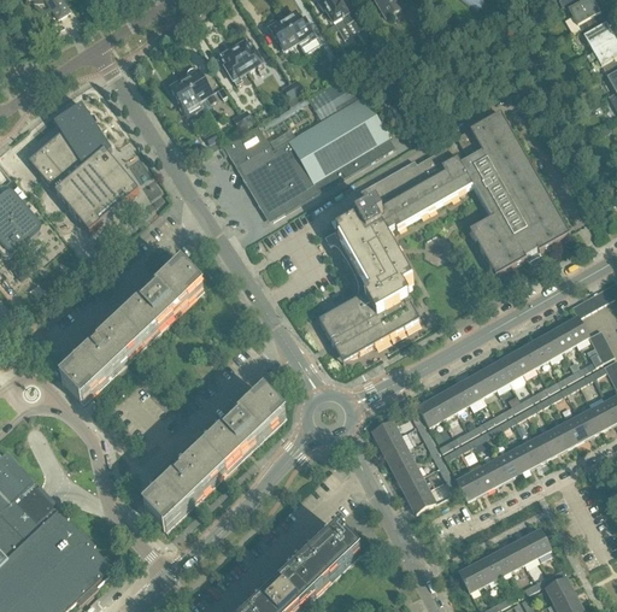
[(47,0),(59,19),(71,11),(64,0),(47,0)]
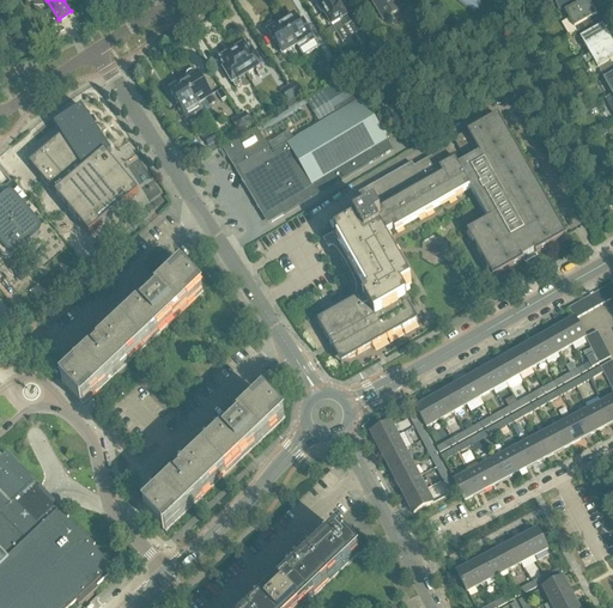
[(315,0),(322,11),(325,10),(337,29),(350,20),(351,19),(358,30),(364,26),(364,25),(358,16),(356,17),(347,5),(343,7),(338,0),(315,0)]
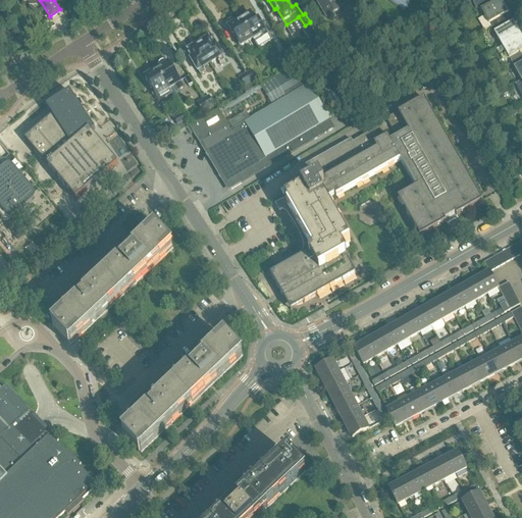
[(317,0),(326,14),(342,5),(349,16),(354,13),(360,10),(354,0),(344,0),(341,2),(340,0),(317,0)]
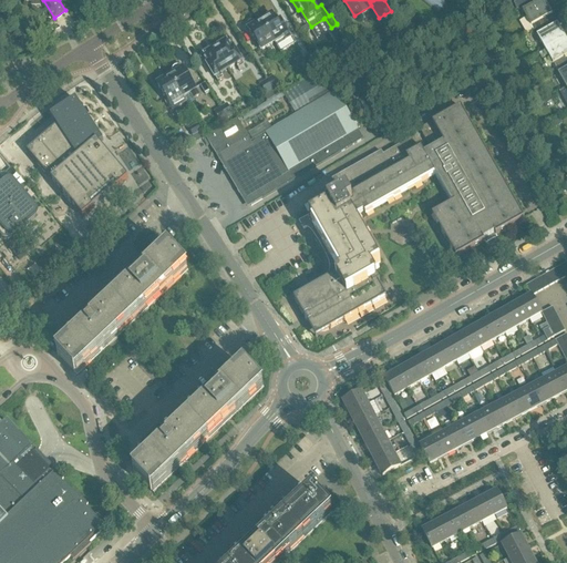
[(550,9),(545,0),(537,0),(524,8),(535,27),(565,10),(560,3),(550,9)]
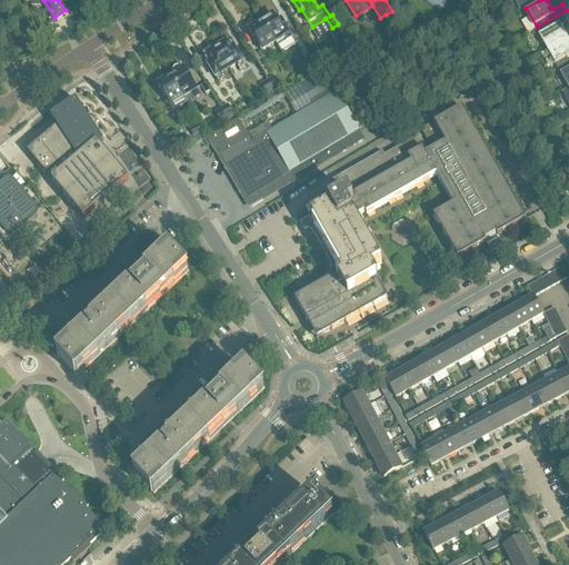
[(568,17),(568,13),(567,10),(537,27),(547,46),(567,35),(560,22),(568,17)]
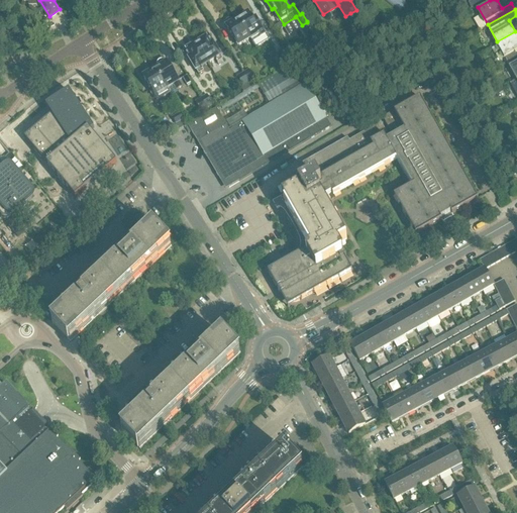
[(238,16),(250,35),(255,44),(270,36),(265,28),(264,28),(255,16),(253,17),(248,10),(238,16)]
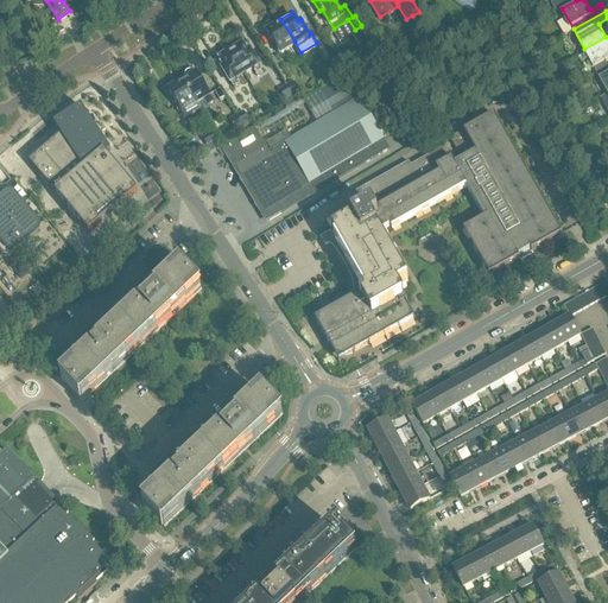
[(265,25),(265,26),(265,27),(266,29),(280,50),(295,42),(280,19),(276,23),(276,21),(274,20),(273,19),(272,19),(271,19),(270,19),(268,20),(267,20),(267,21),(266,21),(266,23),(265,24),(265,25)]
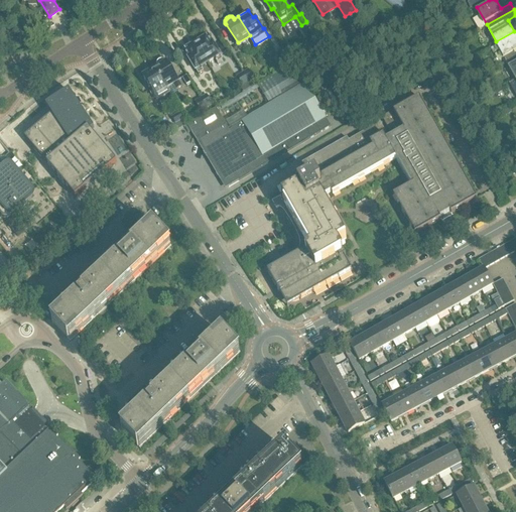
[(306,22),(301,25),(306,33),(306,34),(312,30),(306,21),(306,22)]
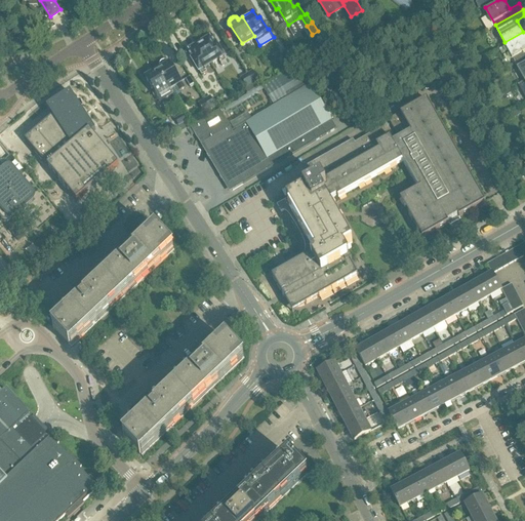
[(524,35),(523,32),(505,42),(498,46),(502,51),(509,48),(515,59),(524,53),(524,35)]
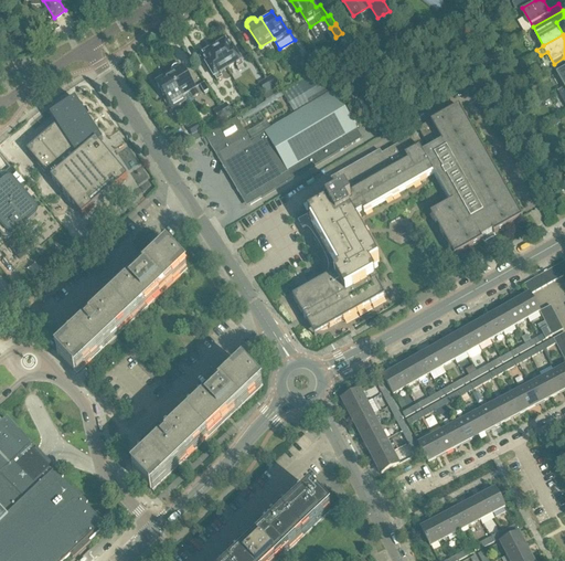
[(213,42),(227,65),(234,61),(237,66),(243,62),(227,36),(223,40),(222,36),(213,42)]
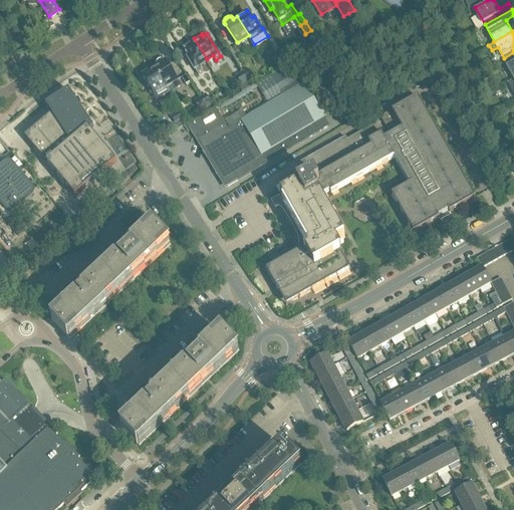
[(186,43),(187,45),(184,47),(198,70),(203,67),(200,63),(207,59),(194,38),(186,43)]
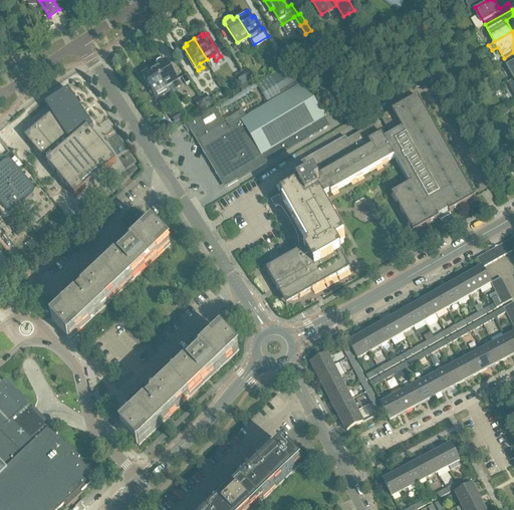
[(289,54),(283,44),(277,48),(282,58),(289,54)]
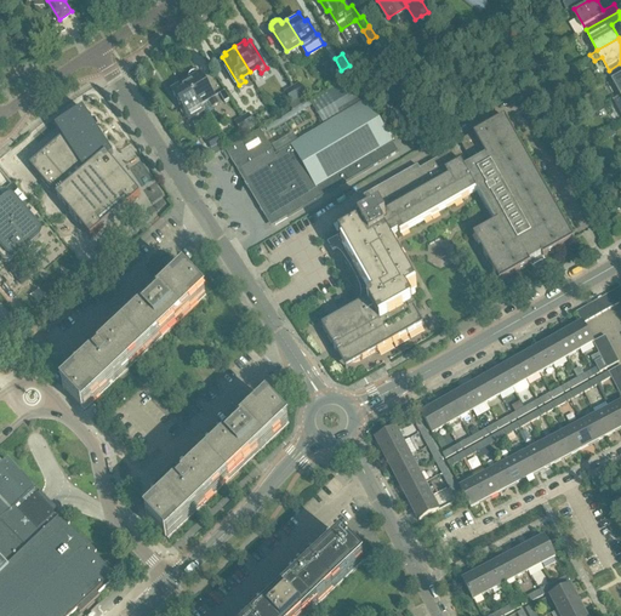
[(620,63),(609,70),(620,91),(620,63)]
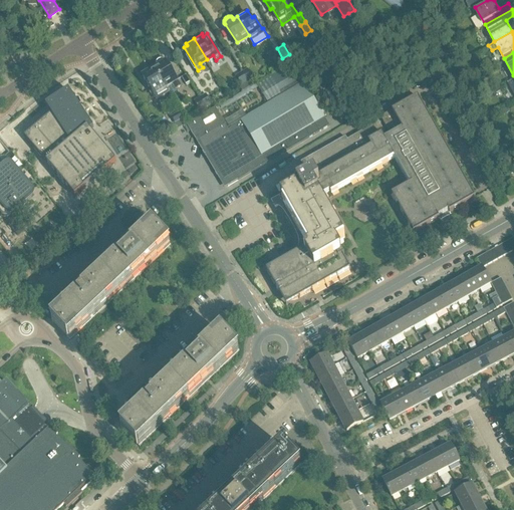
[(157,64),(155,66),(168,87),(169,87),(171,91),(177,88),(176,86),(181,82),(167,58),(166,59),(164,57),(163,57),(162,57),(161,57),(159,57),(158,58),(157,60),(157,61),(157,63),(157,64)]
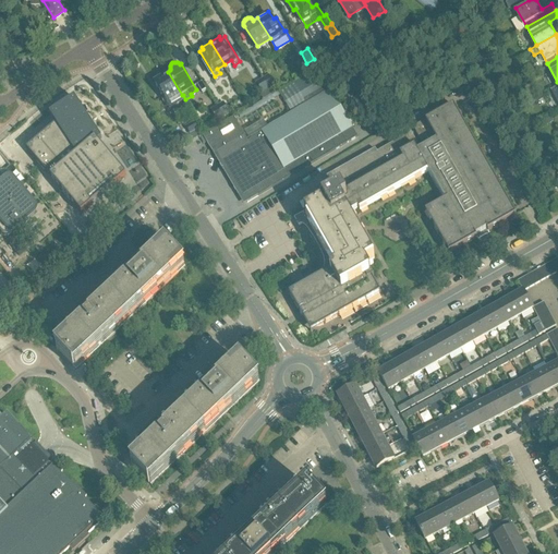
[(234,115),(207,131),(247,200),(358,133),(340,105),(317,65),(280,89),(292,110),(247,136),(234,115)]
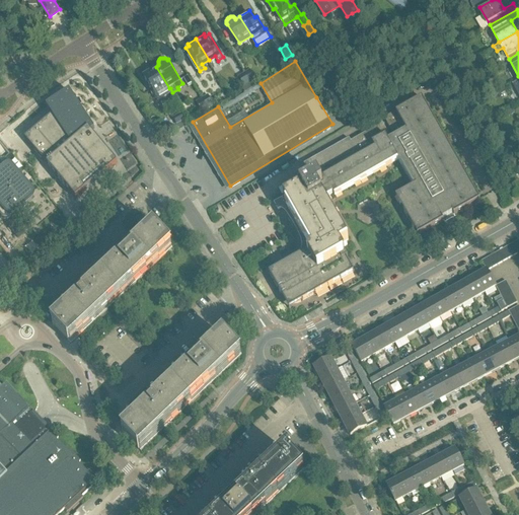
[(250,66),(243,70),(249,80),(255,76),(250,66)]
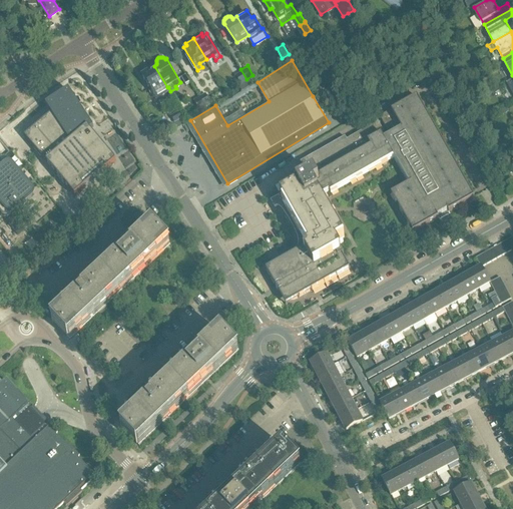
[(154,66),(142,73),(155,95),(167,87),(154,66)]
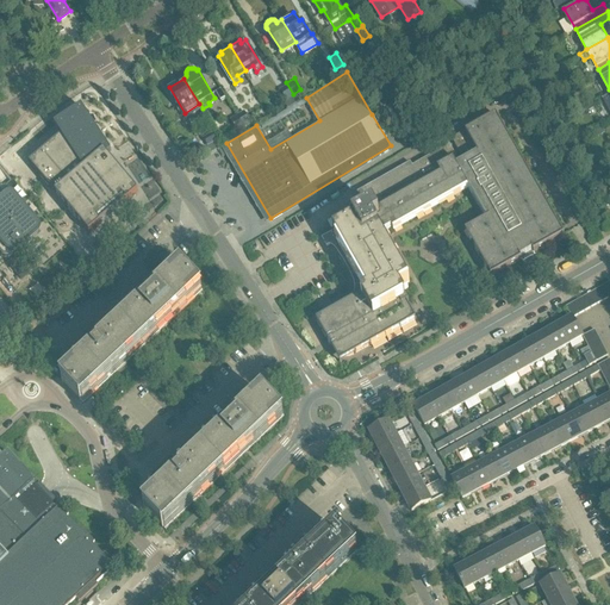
[(286,82),(279,87),(286,98),(293,94),(286,82)]
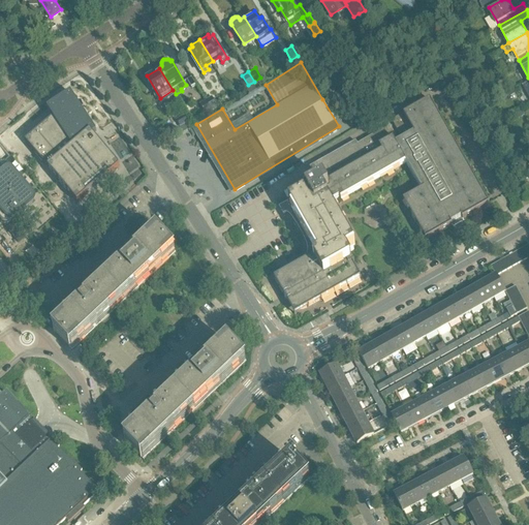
[(102,140),(95,131),(97,129),(71,90),(48,105),(53,115),(26,139),(78,201),(88,191),(86,189),(107,171),(110,174),(120,164),(100,142),(102,140)]
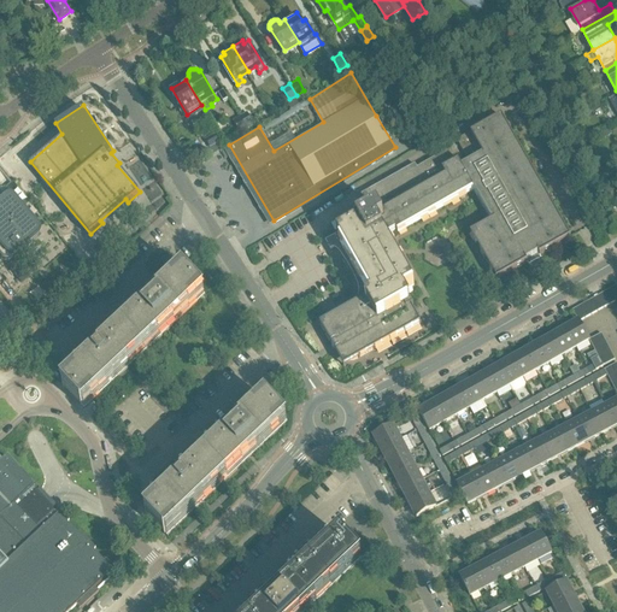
[(240,113),(247,125),(254,121),(247,109),(240,113)]
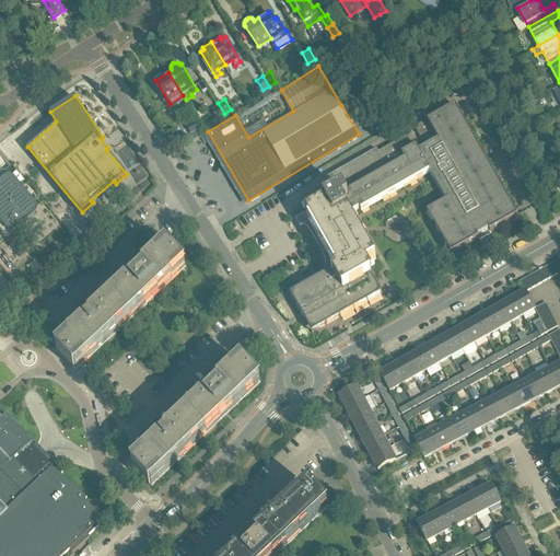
[(224,114),(218,103),(211,107),(218,118),(224,114)]
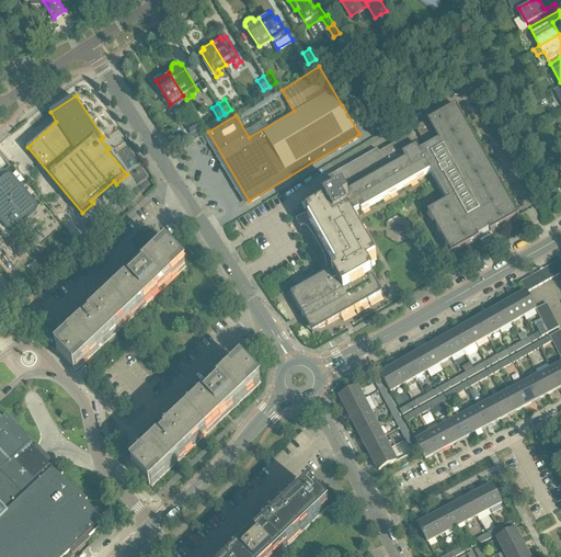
[(300,224),(304,222),(308,225),(315,232),(319,241),(322,250),(324,259),(325,269),(324,271),(323,273),(322,275),(292,293),(313,331),(382,292),(375,276),(376,275),(374,270),(373,270),(368,261),(376,257),(351,212),(354,211),(361,207),(362,209),(431,170),(447,199),(428,209),(453,252),(480,236),(479,234),(484,230),(483,227),(488,224),(491,229),(519,214),(456,103),(428,118),(427,117),(415,124),(427,145),(423,147),(413,131),(373,154),(370,150),(329,174),(338,190),(324,199),(325,201),(307,211),(308,212),(298,217),(301,223),(300,224)]
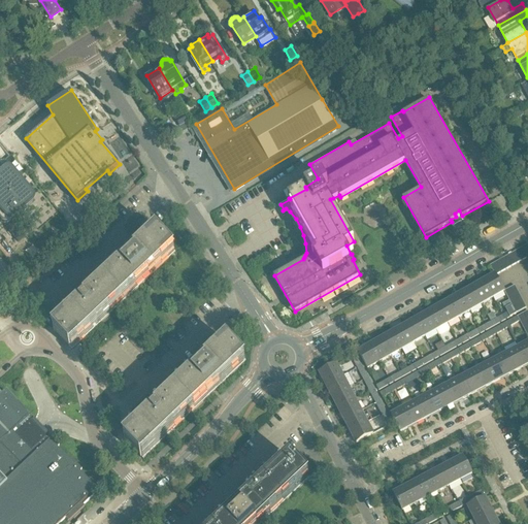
[(185,110),(175,117),(180,125),(183,129),(192,123),(190,120),(185,110)]
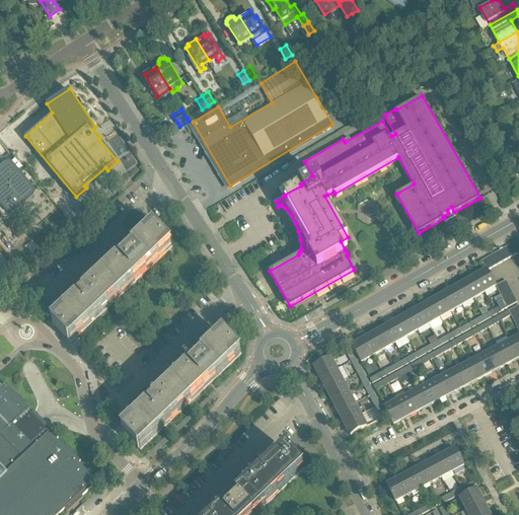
[(0,214),(1,216),(2,217),(4,217),(5,217),(7,216),(8,216),(30,197),(31,196),(31,195),(32,193),(32,192),(31,190),(30,189),(29,187),(14,168),(6,159),(5,158),(3,157),(2,157),(0,157),(0,214)]
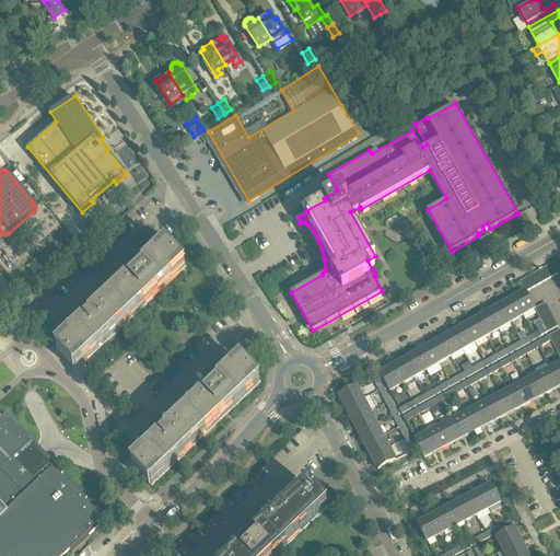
[(9,241),(9,242),(18,253),(19,253),(20,253),(21,253),(25,250),(25,248),(25,247),(25,246),(16,236),(15,235),(14,235),(13,235),(9,240),(9,241)]
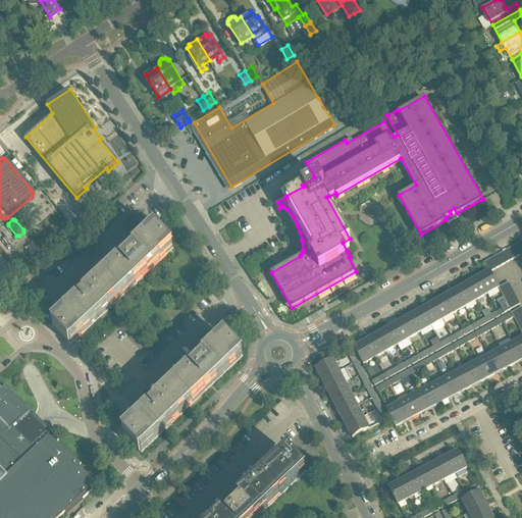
[(154,226),(120,259),(103,274),(122,295),(173,247),(154,226)]
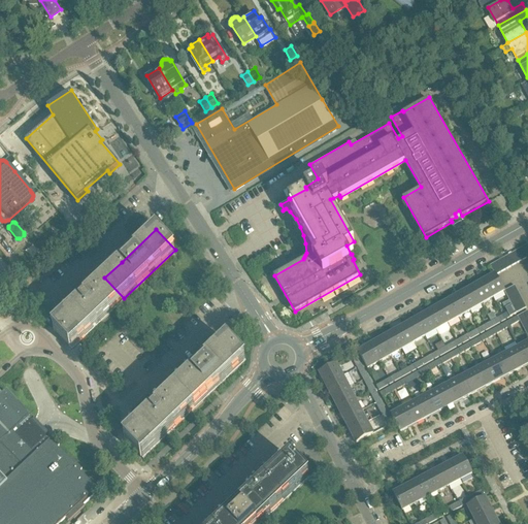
[(527,254),(522,244),(517,248),(522,257),(527,254)]
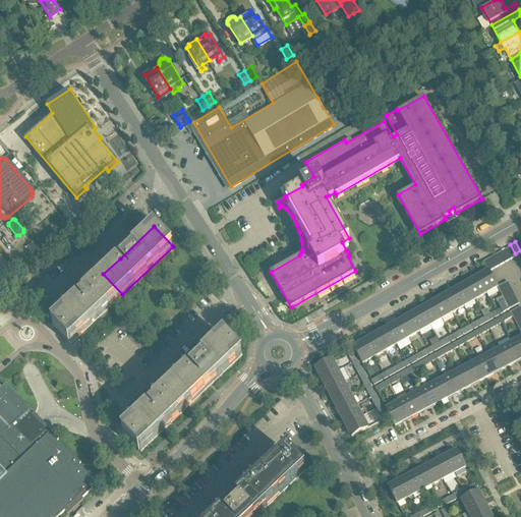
[(515,253),(510,244),(504,246),(510,256),(515,253)]
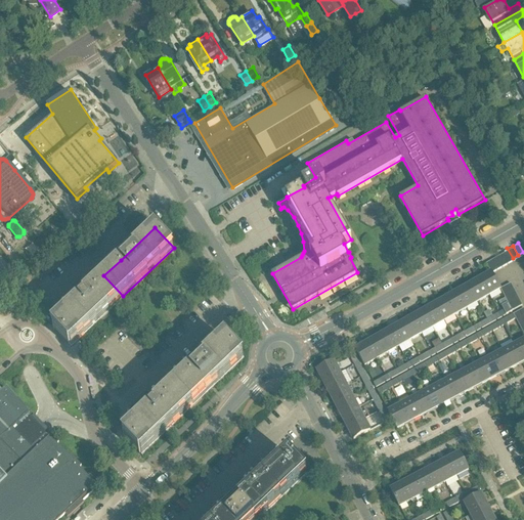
[(501,251),(507,261),(513,258),(507,248),(501,251)]
